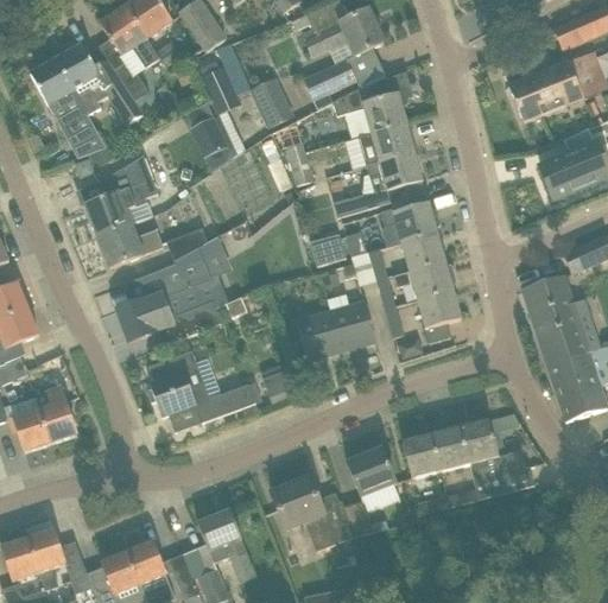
[(135,0),(125,7),(147,39),(173,23),(160,2),(159,4),(157,0),(135,0)]
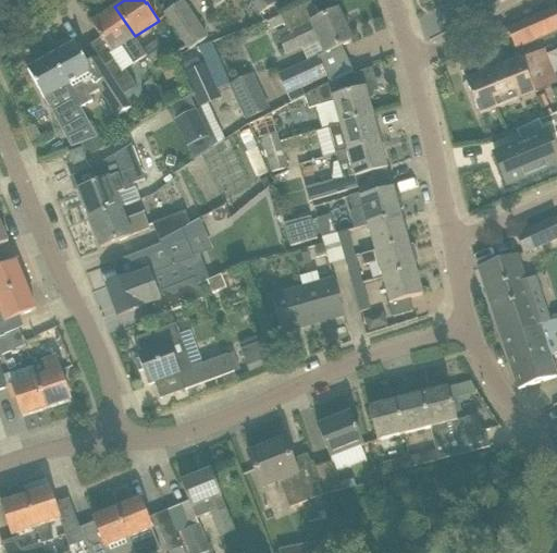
[(162,11),(187,48),(207,34),(184,0),(177,0),(162,11)]
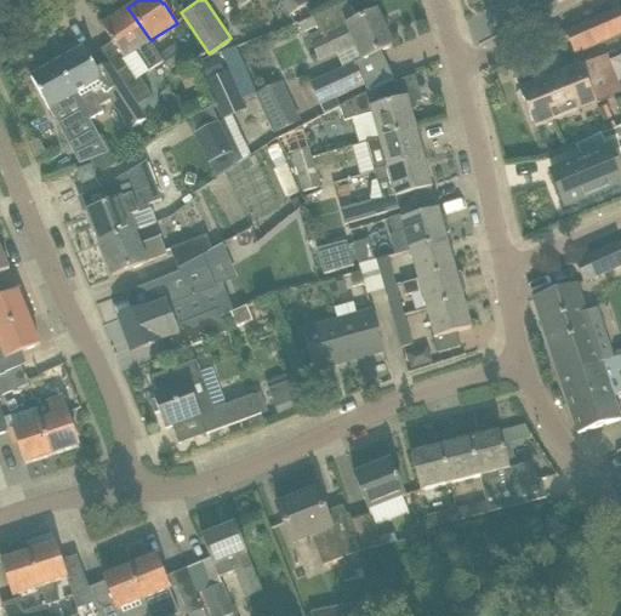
[(278,0),(288,13),(307,0),(278,0)]
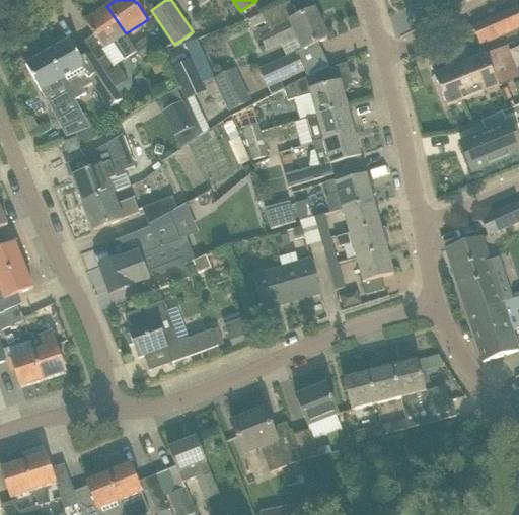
[(327,35),(314,7),(297,14),(290,0),(288,0),(261,12),(265,20),(270,30),(273,28),(279,43),(294,35),(300,48),(317,40),(327,35)]
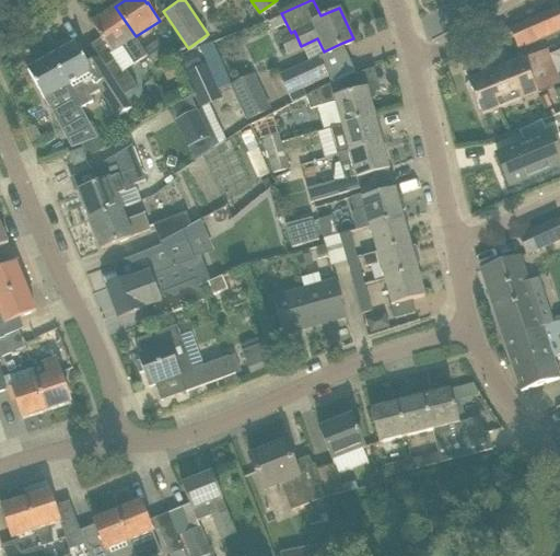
[(147,53),(142,47),(136,36),(115,7),(93,22),(102,36),(102,37),(104,41),(105,41),(113,53),(123,46),(133,61),(147,53)]
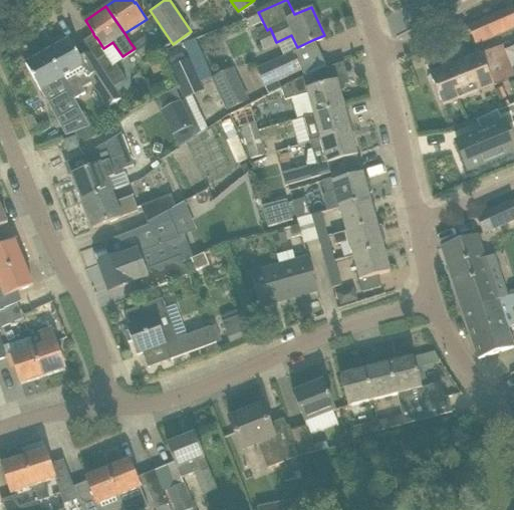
[(469,24),(476,39),(513,22),(513,13),(511,6),(469,24)]
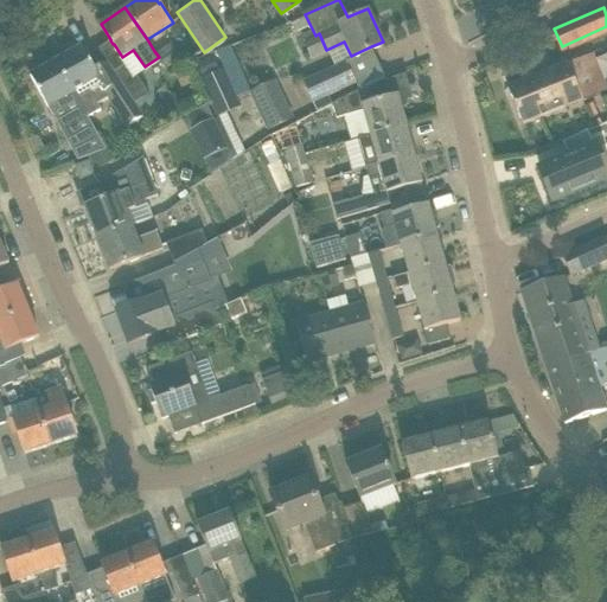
[(305,14),(291,21),(295,31),(310,24),(305,14)]
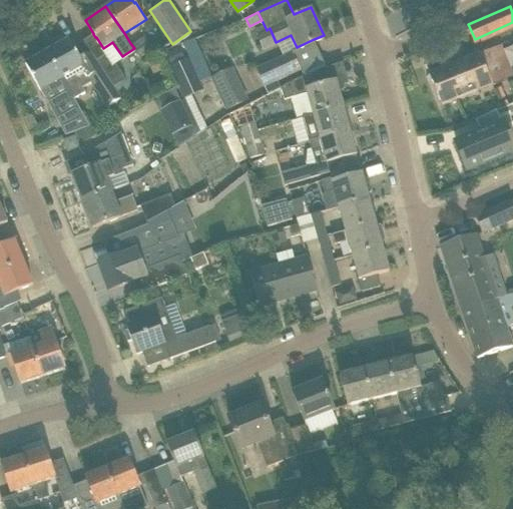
[(130,43),(134,48),(139,56),(153,47),(144,34),(130,43)]
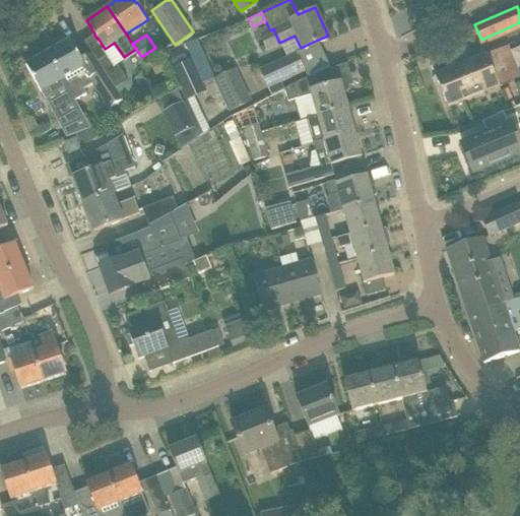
[(25,62),(66,134),(84,128),(89,125),(74,98),(85,91),(82,86),(92,81),(109,107),(122,98),(115,85),(99,61),(98,61),(90,50),(80,57),(70,38),(25,62)]
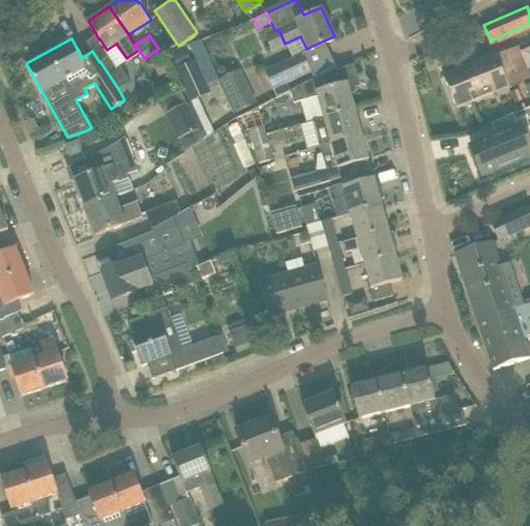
[(443,74),(455,107),(529,77),(517,44),(443,74)]
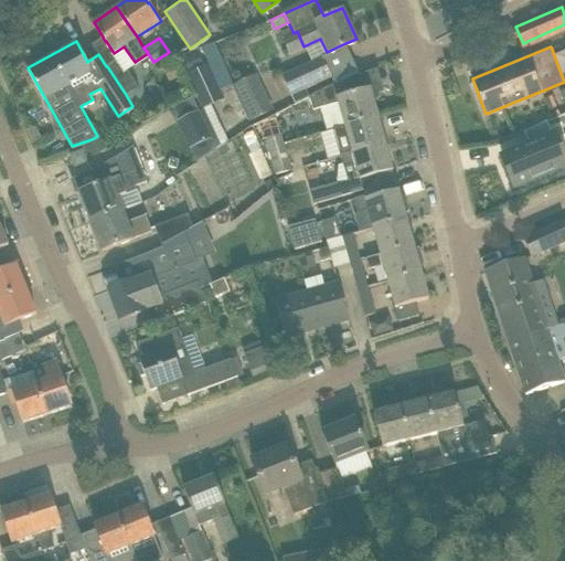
[(195,49),(178,57),(184,72),(185,71),(201,106),(224,96),(215,78),(209,62),(203,64),(195,49)]
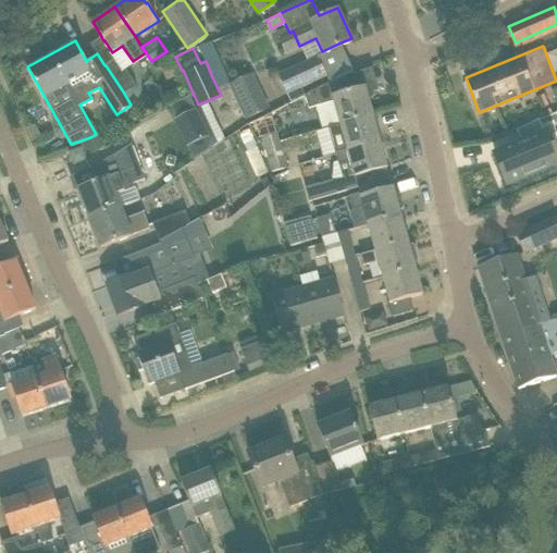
[(324,74),(316,54),(277,72),(286,93),(324,74)]
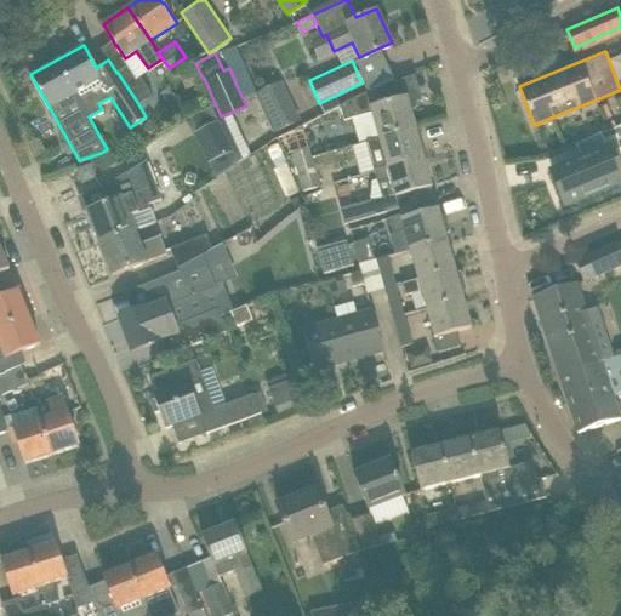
[(130,63),(118,73),(137,102),(151,93),(130,63)]
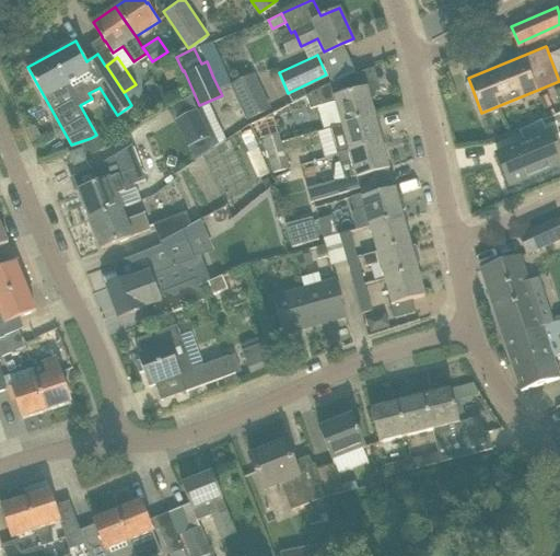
[(161,65),(167,78),(178,72),(173,59),(161,65)]
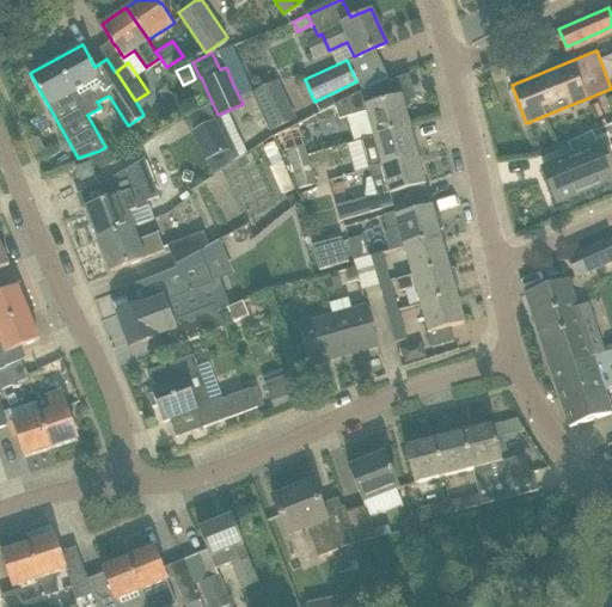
[(365,109),(372,134),(409,123),(401,94),(393,96),(387,75),(334,102),(338,116),(365,109)]
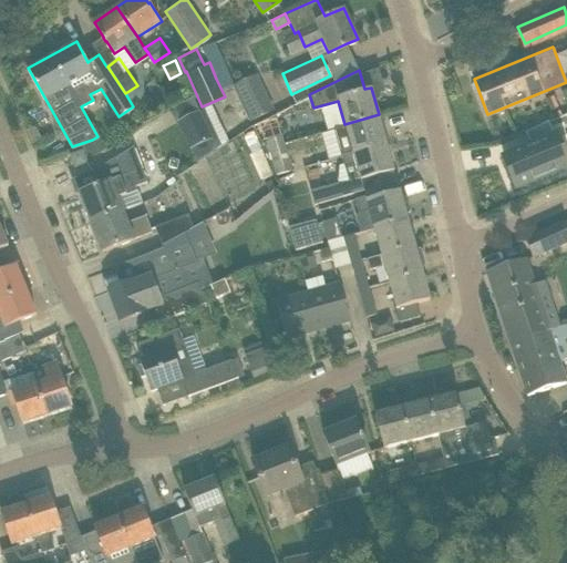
[(199,109),(182,116),(188,131),(206,123),(199,109)]
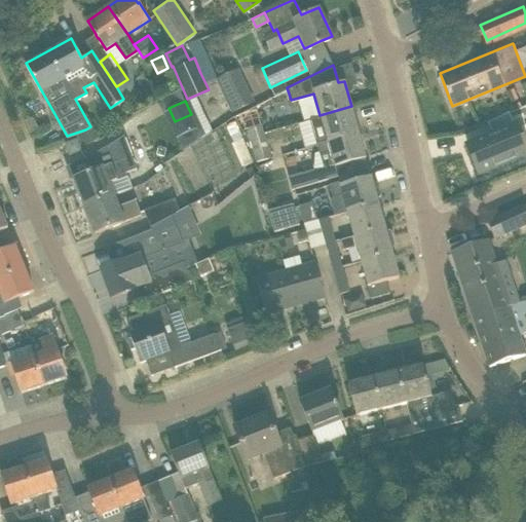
[(323,125),(327,140),(359,131),(351,106),(320,115),(310,117),(313,128),(323,125)]
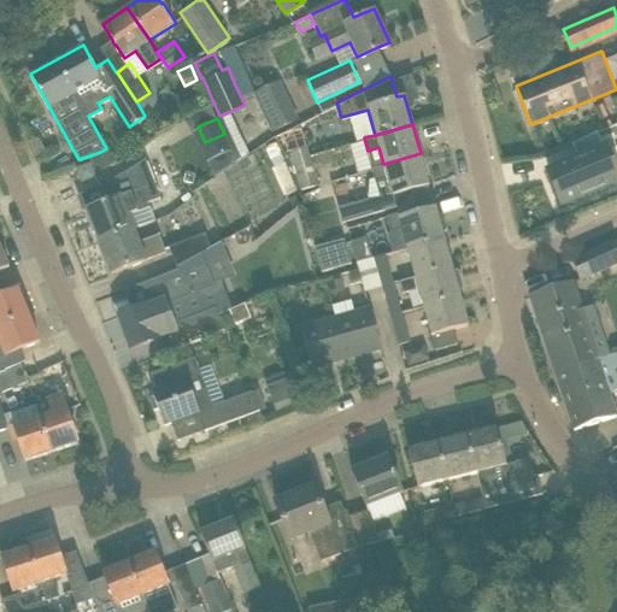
[(577,156),(547,168),(562,200),(611,180),(616,177),(616,172),(605,143),(603,145),(598,130),(598,129),(571,141),(571,143),(573,142),(577,156)]
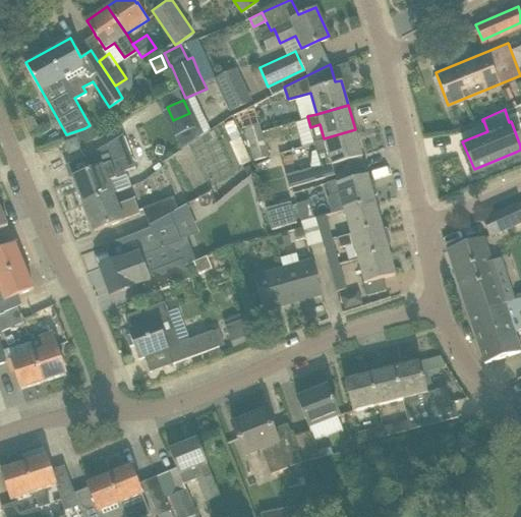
[(265,146),(261,129),(258,122),(243,126),(252,159),(269,154),(267,146),(265,146)]
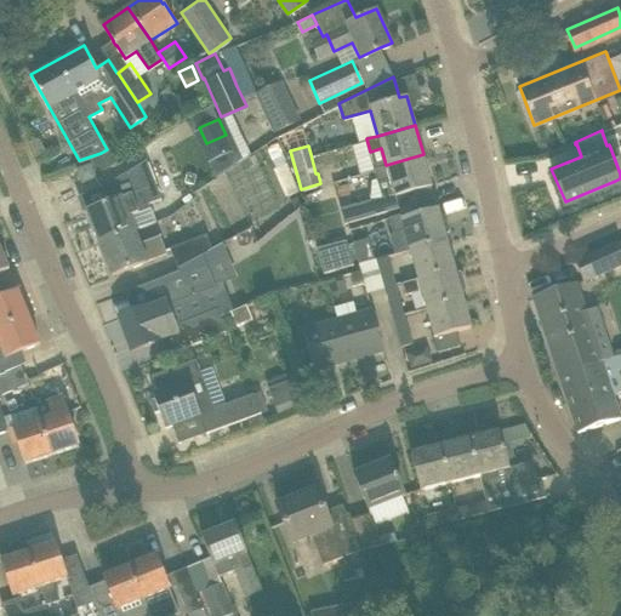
[(423,154),(386,165),(374,169),(381,195),(371,199),(371,198),(340,206),(345,222),(399,206),(396,194),(431,184),(423,154)]
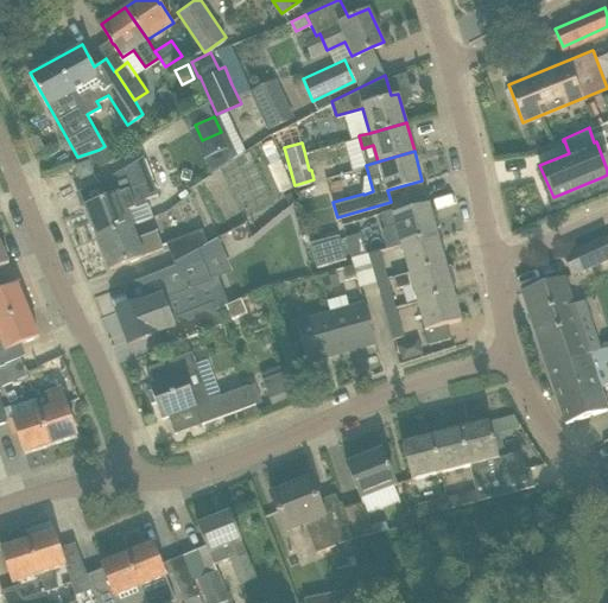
[(86,204),(97,235),(132,222),(127,209),(146,202),(144,197),(157,192),(143,154),(99,182),(105,197),(86,204)]
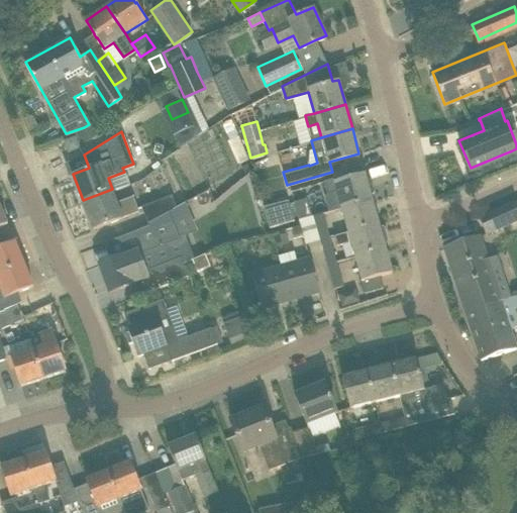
[(64,139),(68,149),(79,145),(75,134),(64,139)]
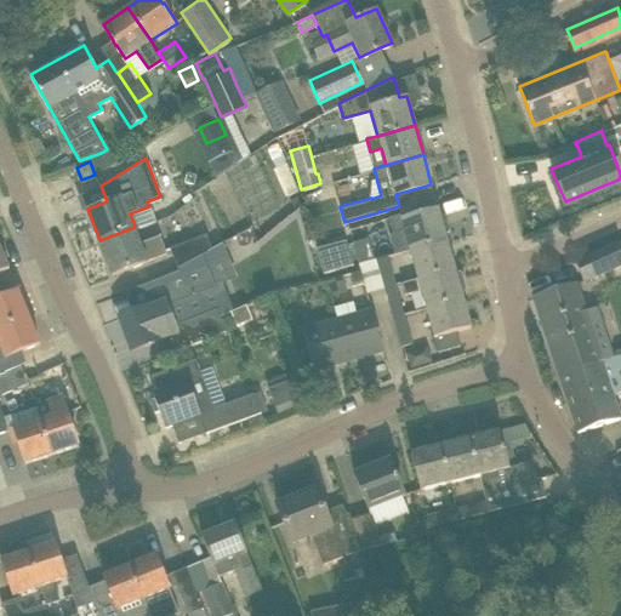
[(189,192),(181,197),(184,201),(193,197),(189,192)]
